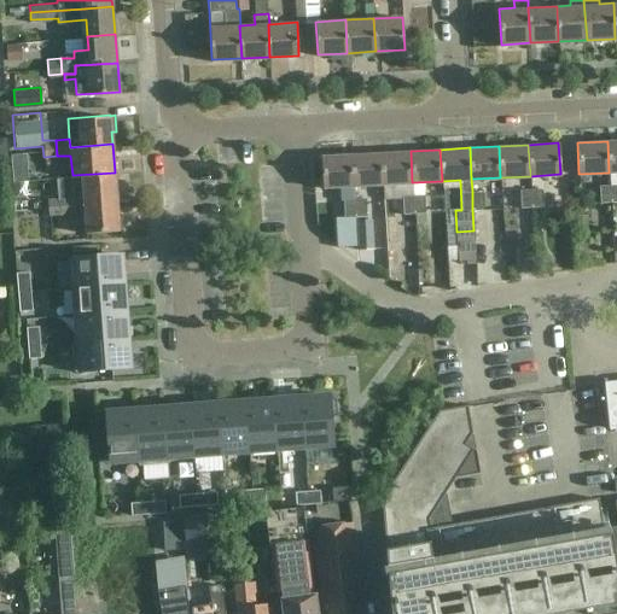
[(411,151),(382,152),(383,183),(383,196),(402,196),(402,194),(413,193),(412,182),(411,151)]
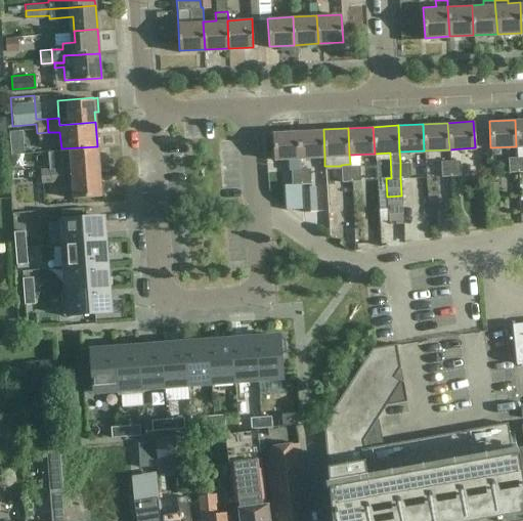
[(300,158),(324,156),(323,129),(298,131),(300,158)]
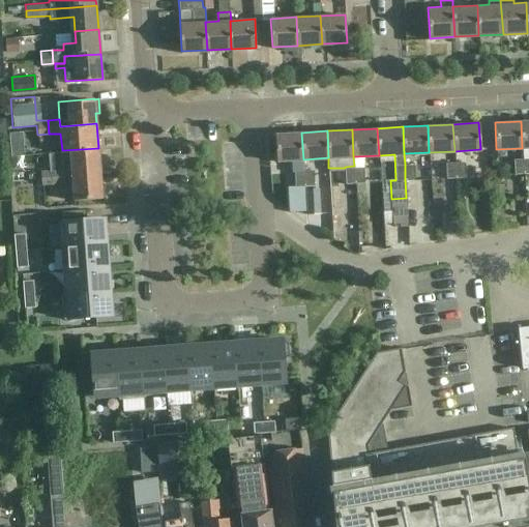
[(305,185),(304,169),(303,159),(301,133),(275,134),(277,160),(294,159),(295,185),(305,185)]
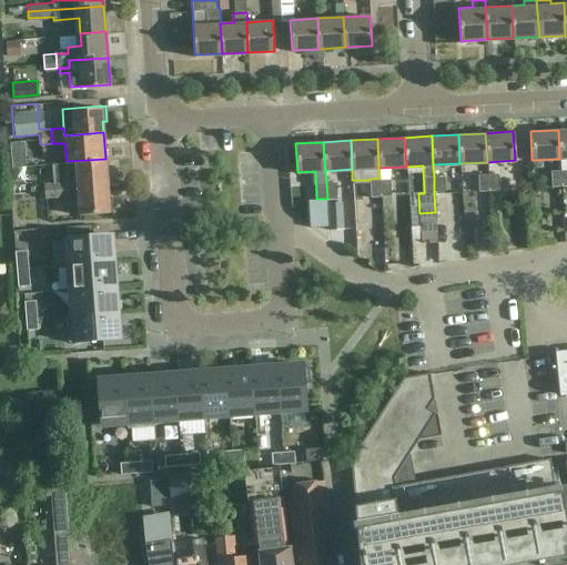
[(68,180),(56,181),(57,195),(69,194),(69,189),(77,188),(77,187),(107,184),(105,159),(67,161),(68,180)]
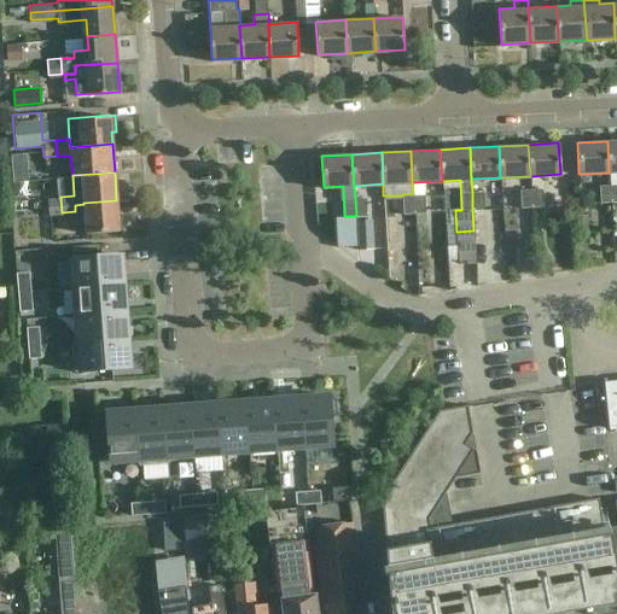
[(600,202),(611,202),(610,179),(605,179),(606,183),(599,185),(600,202)]
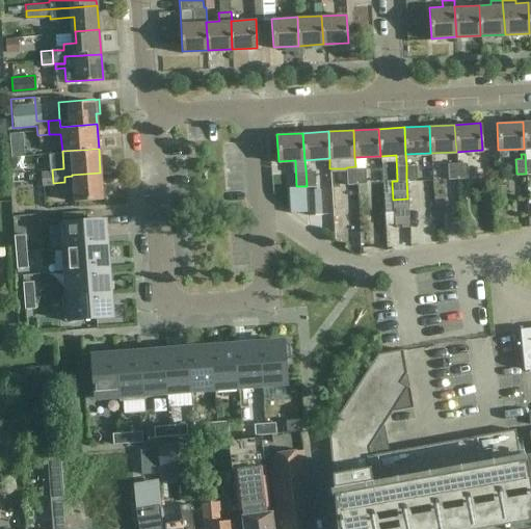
[(456,162),(457,178),(467,177),(467,161),(456,162)]
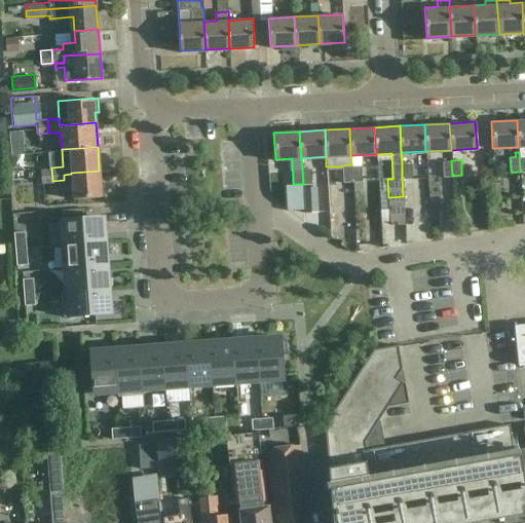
[(452,176),(451,160),(442,160),(442,176),(452,176)]
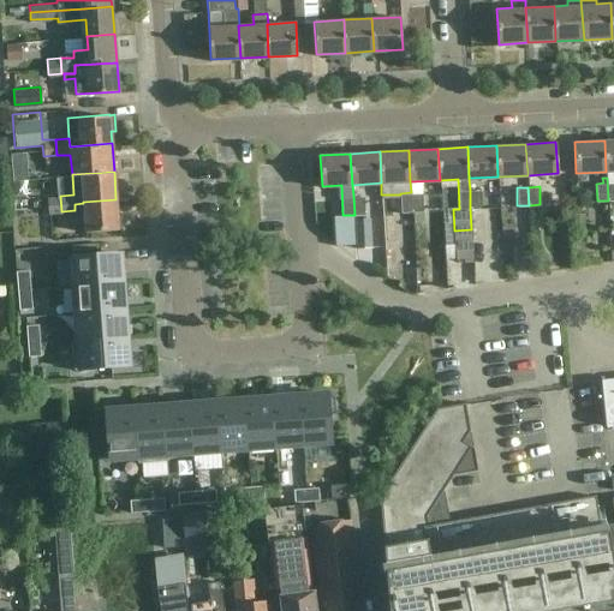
[(481,189),(470,190),(470,208),(482,208),(481,189)]
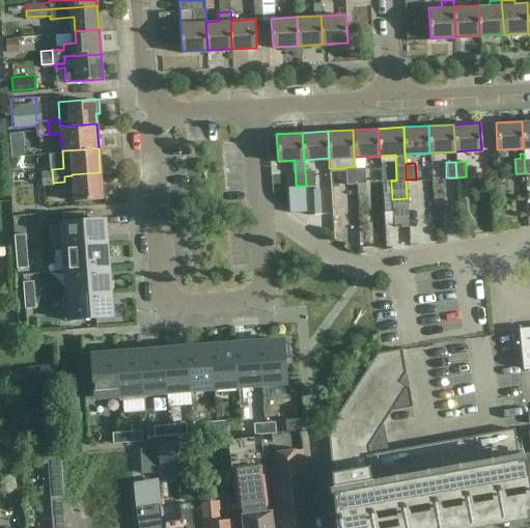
[(356,183),(355,166),(345,167),(345,168),(345,183),(356,183)]
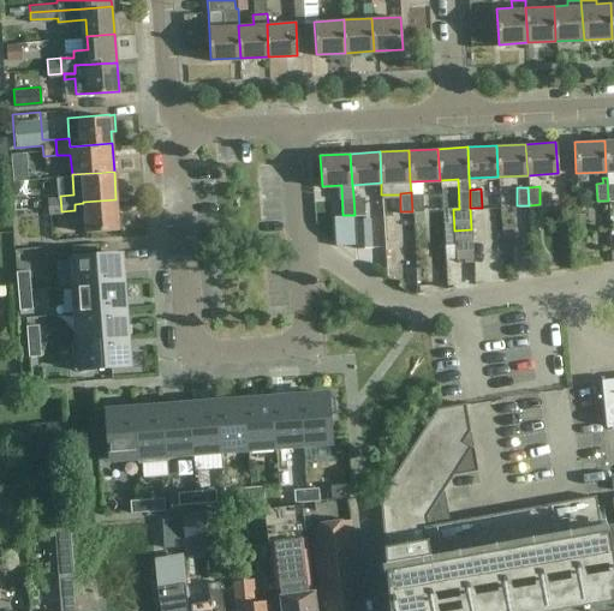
[(411,192),(412,211),(424,210),(423,192),(411,192)]
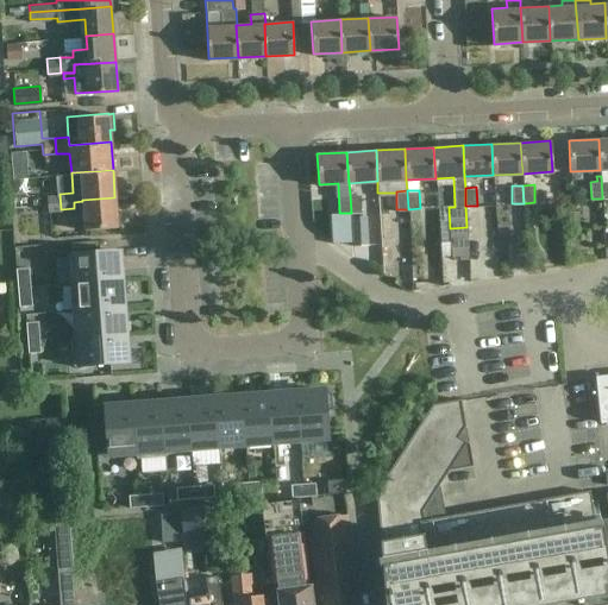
[(46,210),(61,209),(60,194),(45,195),(46,210)]
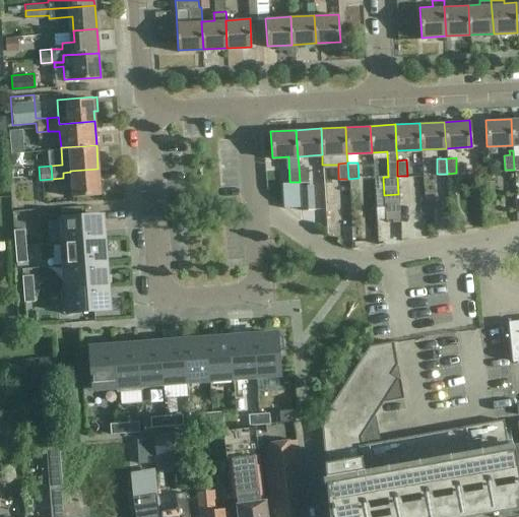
[(308,166),(299,166),(300,182),(309,181),(308,166)]
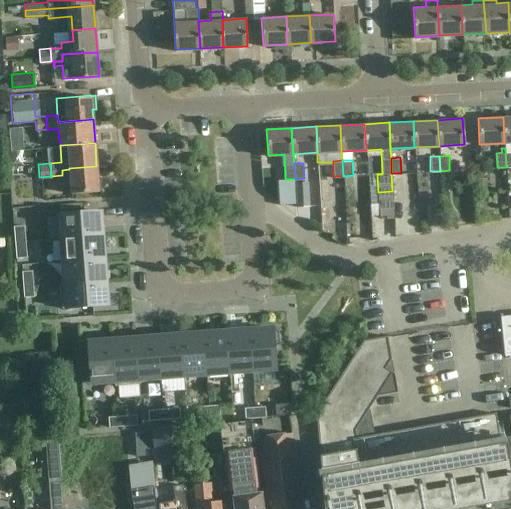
[(98,190),(96,166),(69,168),(69,169),(71,192),(98,190)]
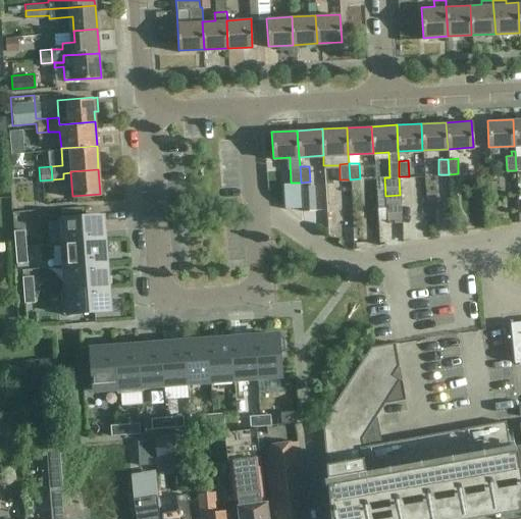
[(428,200),(444,199),(443,174),(427,175),(428,200)]
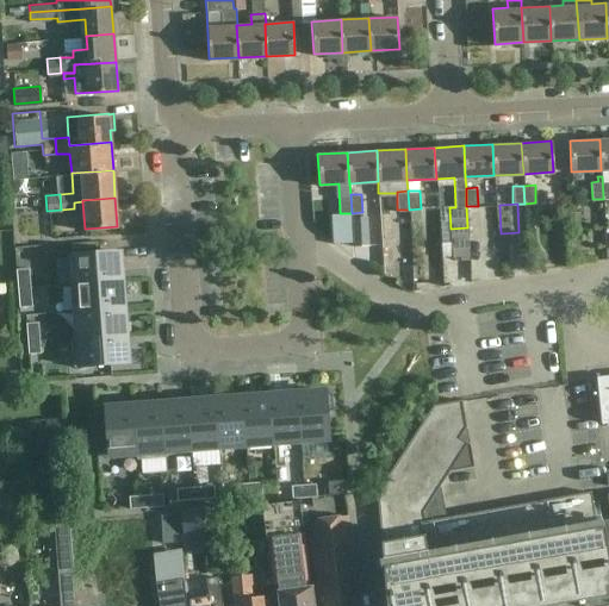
[(335,216),(336,239),(350,238),(349,214),(335,216)]
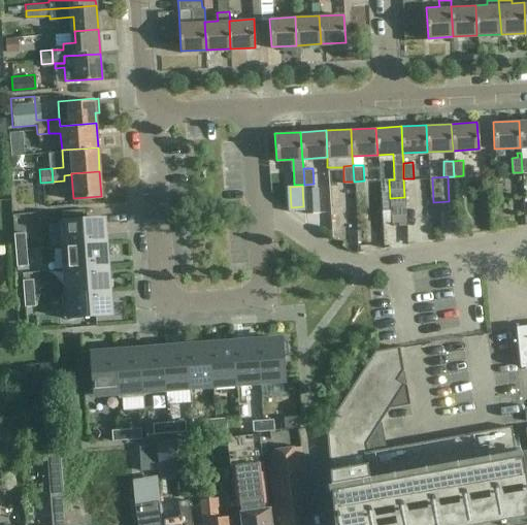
[(319,210),(317,186),(303,186),(305,211),(319,210)]
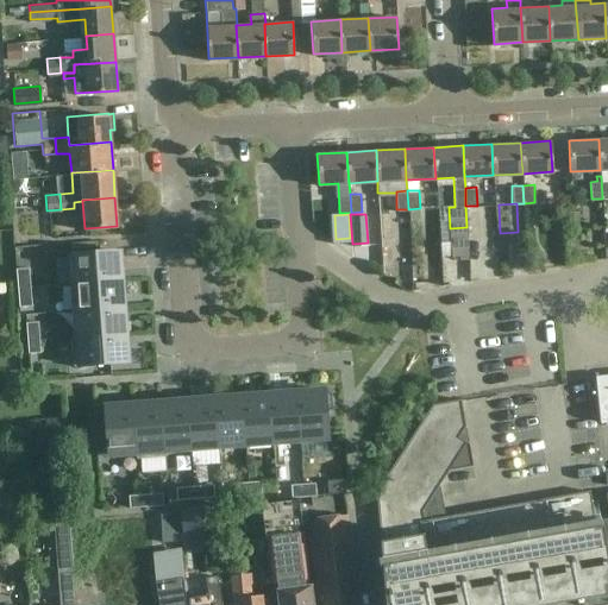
[(73,282),(120,278),(118,250),(70,254),(73,282)]
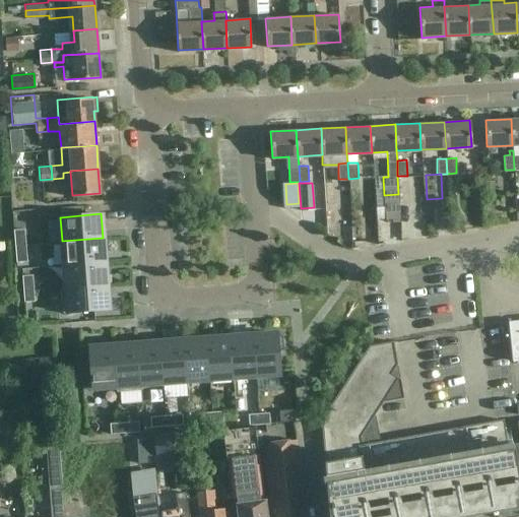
[(14,245),(25,244),(24,228),(12,229),(14,245)]
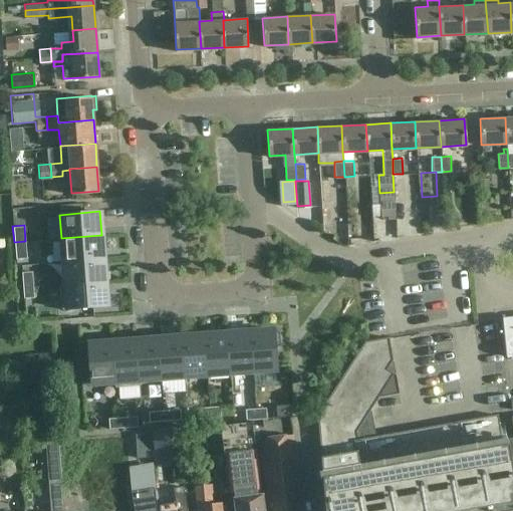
[(62,261),(103,258),(101,235),(61,238),(62,261)]
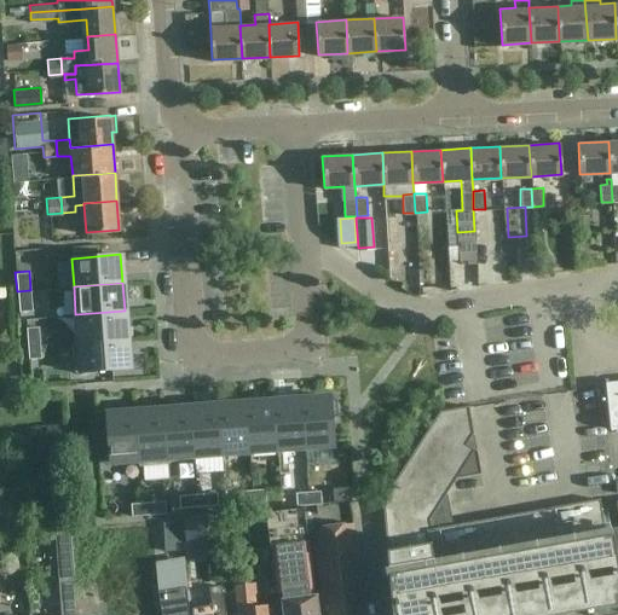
[(32,309),(30,290),(17,291),(18,311),(32,309)]
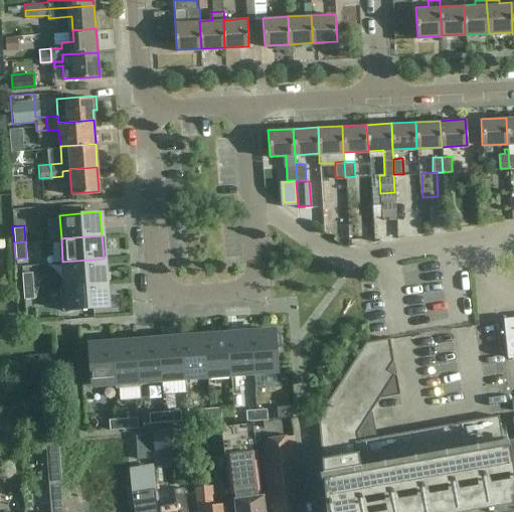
[(64,285),(106,282),(104,259),(62,262),(64,284),(64,285)]
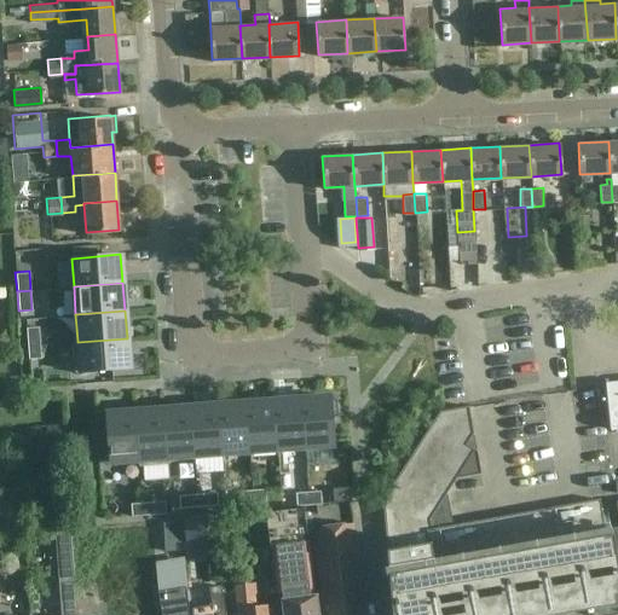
[(26,326),(27,346),(39,344),(38,325),(26,326)]
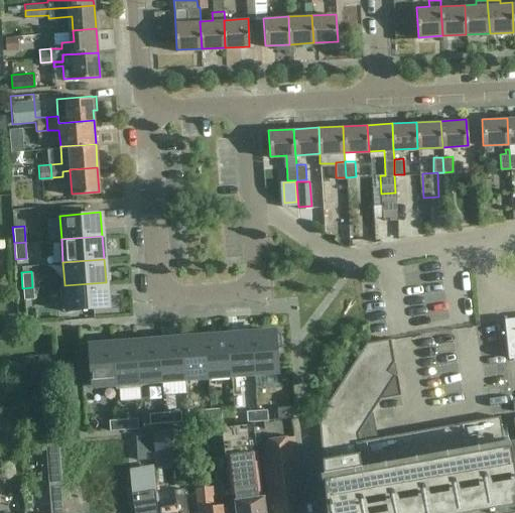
[(65,285),(65,284),(59,284),(61,309),(107,306),(106,282),(65,285)]
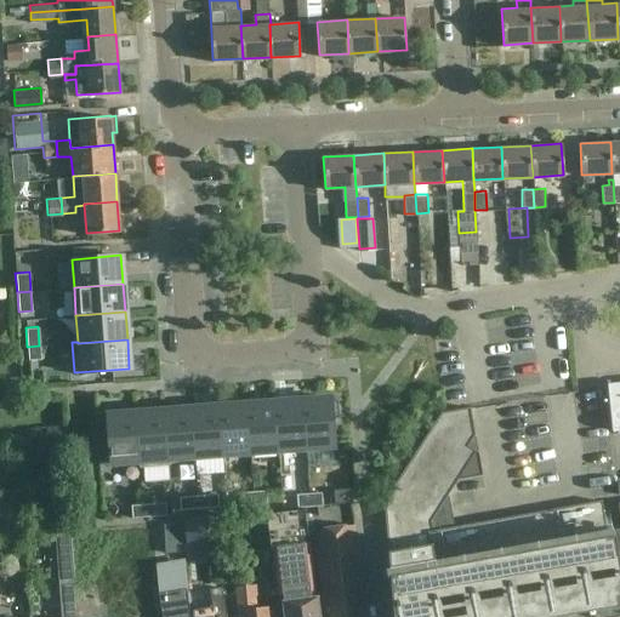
[(40,358),(39,346),(27,347),(28,359),(40,358)]
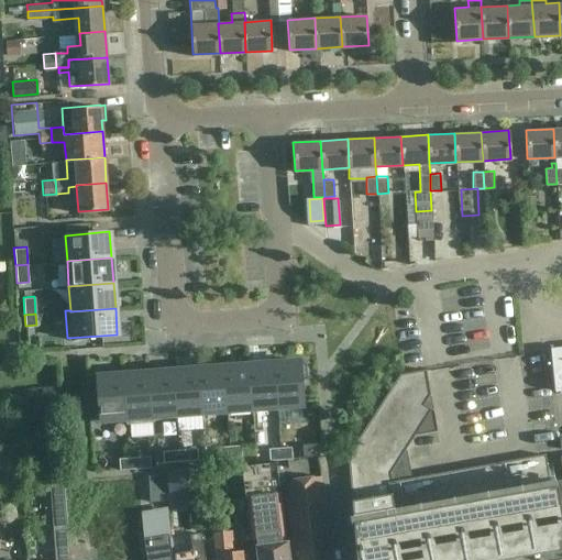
[(561,346),(551,348),(554,390),(561,388),(561,346)]
